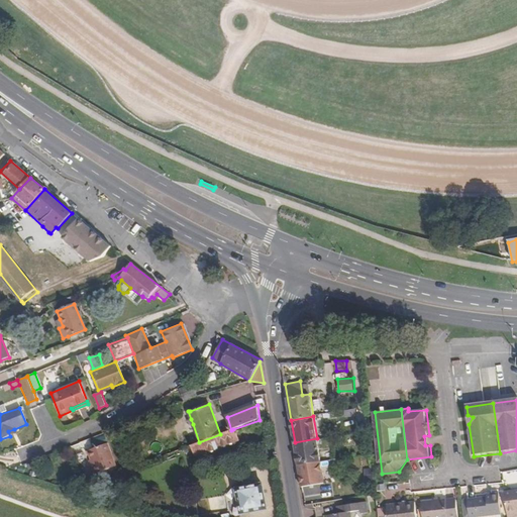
[(220,434),(199,442),(191,445),(195,457),(204,454),(205,457),(220,451),(219,448),(237,441),(233,429),(231,430),(220,434)]
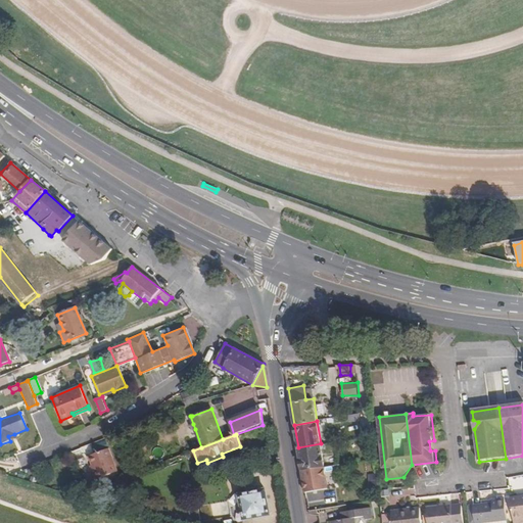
[(325,467),(321,443),(298,447),(302,470),(325,467)]
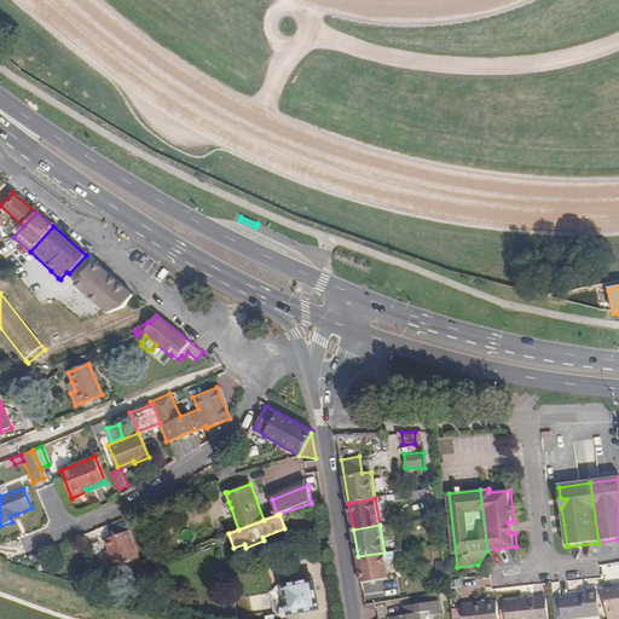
[(103,538),(108,549),(110,556),(108,556),(111,566),(116,565),(119,574),(136,568),(133,559),(137,557),(127,531),(103,538)]
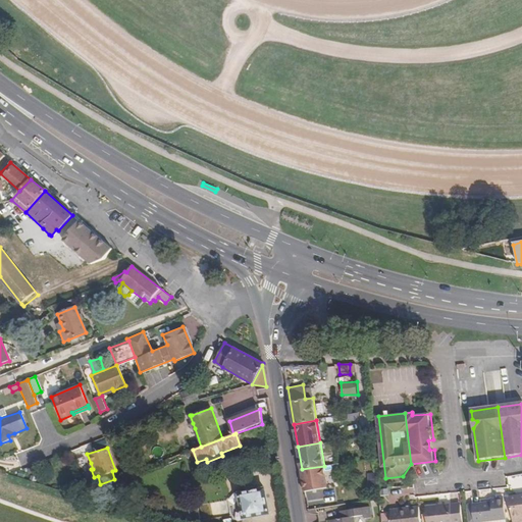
[(327,487),(324,466),(302,469),(305,490),(327,487)]
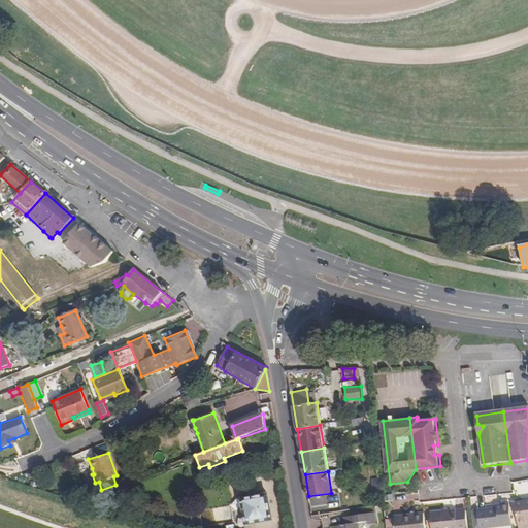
[(266,495),(240,500),(245,525),(271,520),(266,495)]
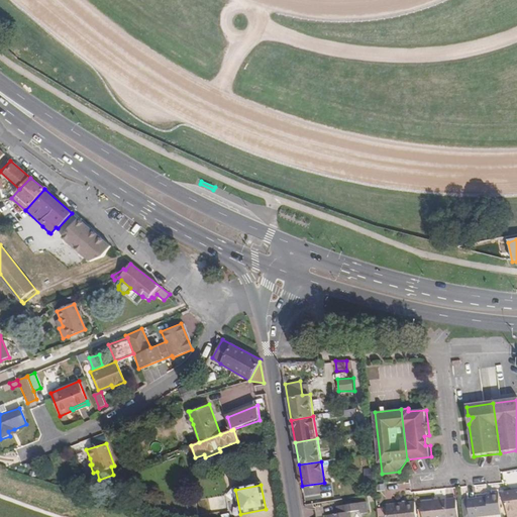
[(516,516),(516,493),(506,494),(508,516),(516,516)]
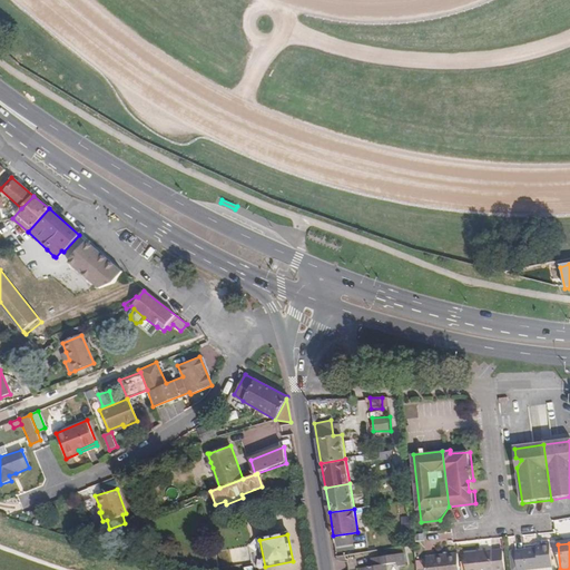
[(558,569),(554,547),(548,548),(548,551),(542,551),(518,554),(519,569),(558,569)]
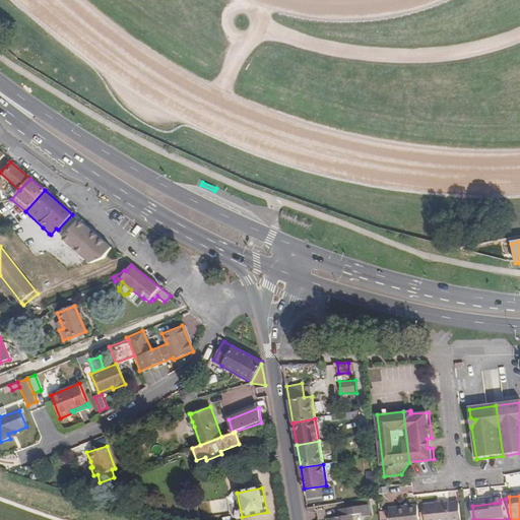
[(461,519),(459,506),(449,507),(449,504),(424,507),(425,519),(461,519)]
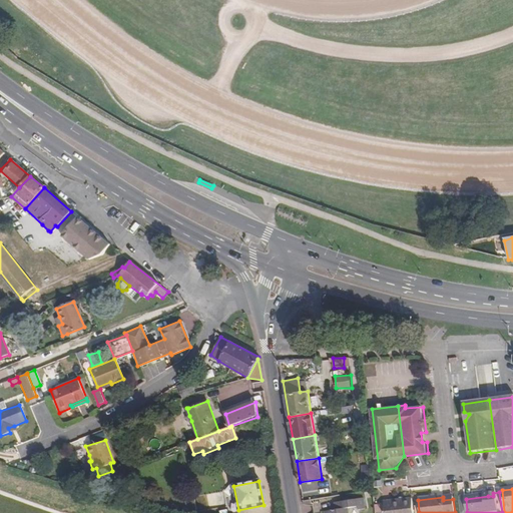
[(414,512),(413,499),(384,502),(385,512),(414,512)]
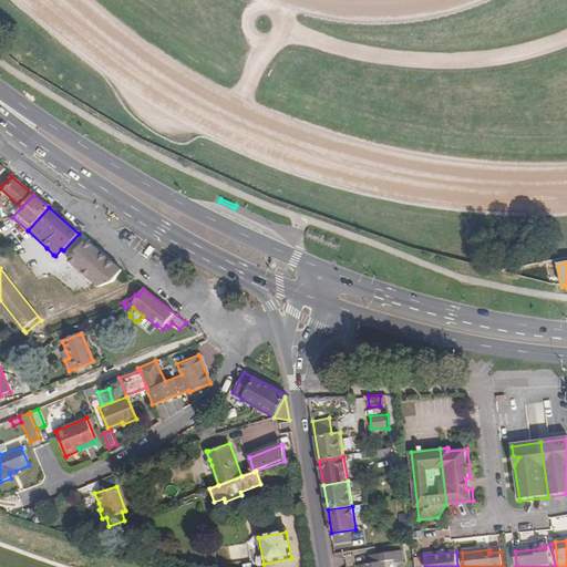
[(388,566),(398,566),(397,557),(374,559),(375,566),(388,566)]
